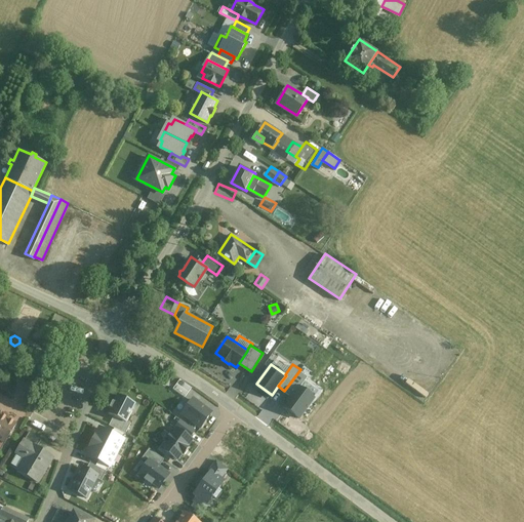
[(284,391),(290,395),(298,385),(299,386),(308,375),(300,369),(284,391)]
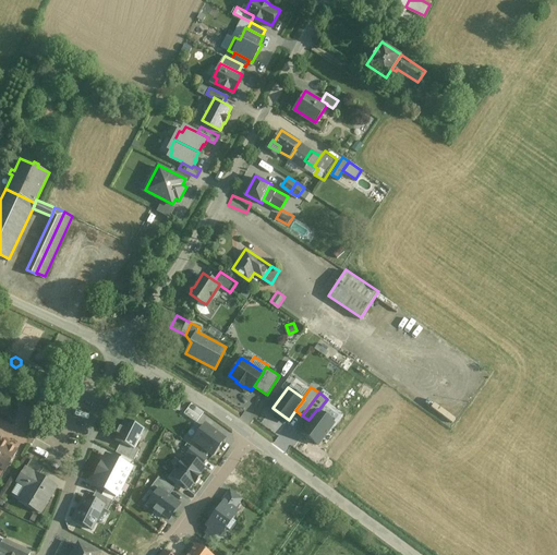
[(204,410),(192,401),(189,407),(201,415),(204,410)]
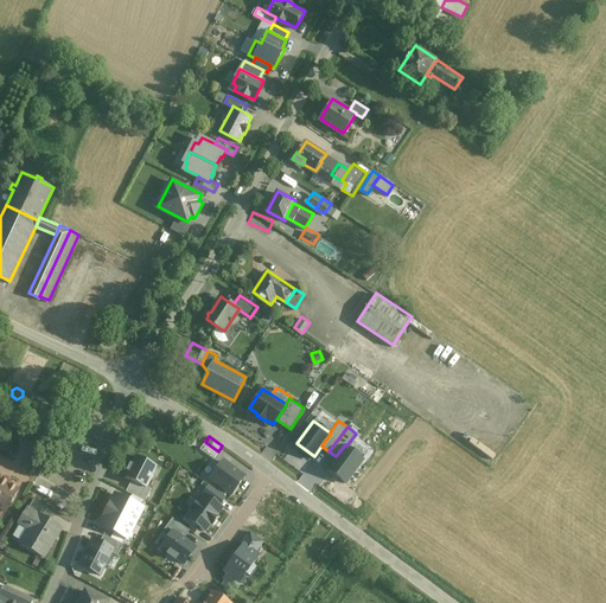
[(214,457),(218,451),(205,442),(201,448),(214,457)]
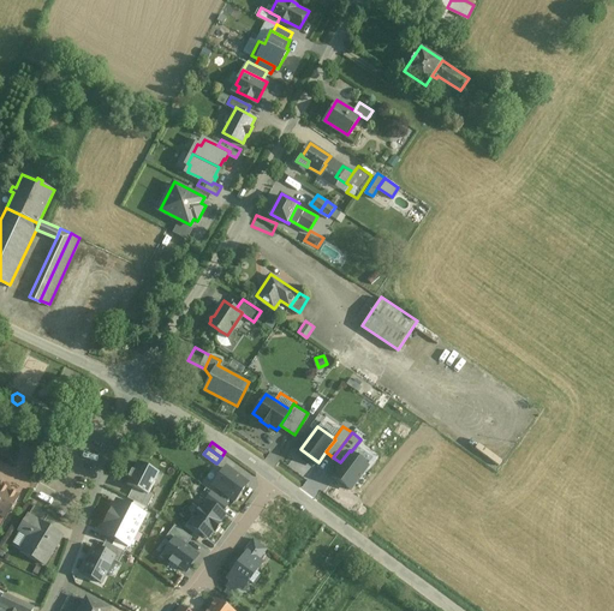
[(351,487),(368,463),(351,451),(350,450),(340,462),(332,473),(351,487)]
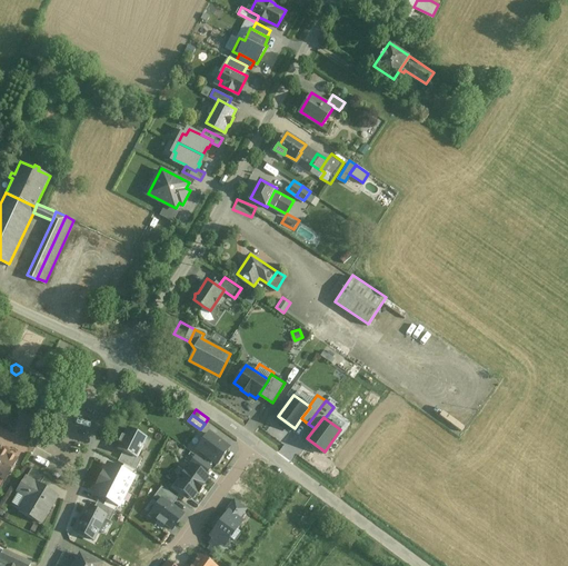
[(138,456),(148,436),(128,426),(125,434),(122,434),(119,440),(121,440),(118,447),(123,449),(138,456)]
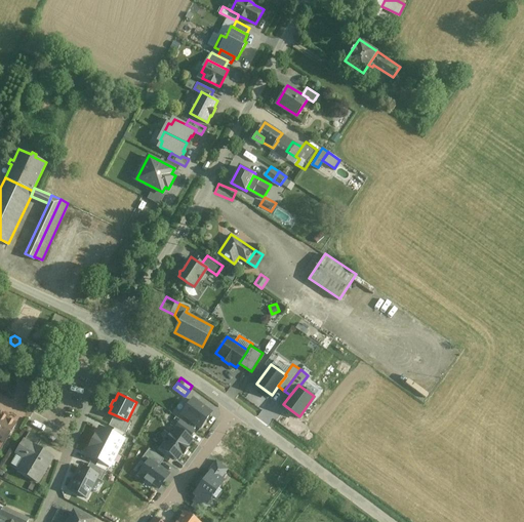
[(212,411),(193,398),(183,411),(202,426),(212,411)]
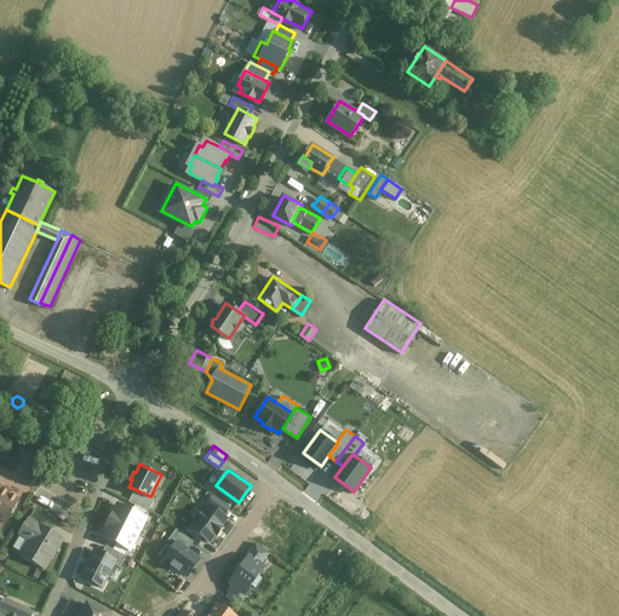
[(0,530),(6,522),(19,499),(0,487),(0,530)]
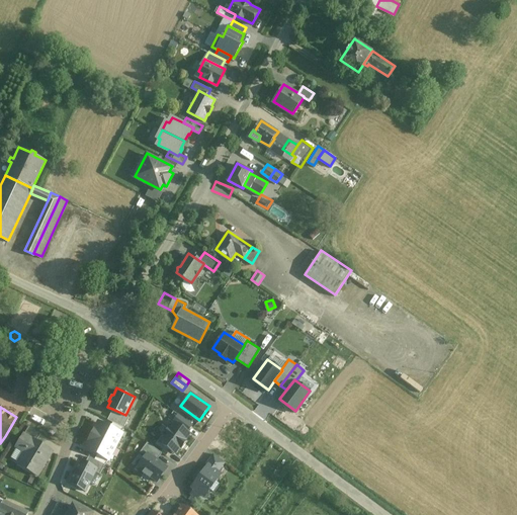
[(108,418),(113,421),(124,426),(130,417),(125,415),(112,409),(108,418)]
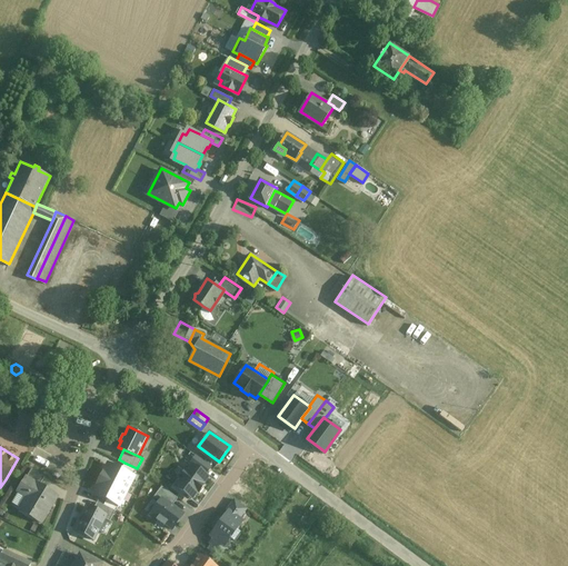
[(192,463),(207,473),(212,465),(196,454),(190,463),(192,464),(192,463)]
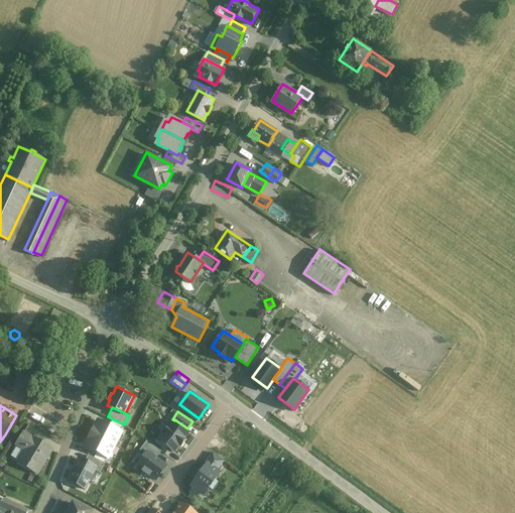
[(92,431),(115,443),(122,430),(121,430),(110,424),(99,418),(92,431)]
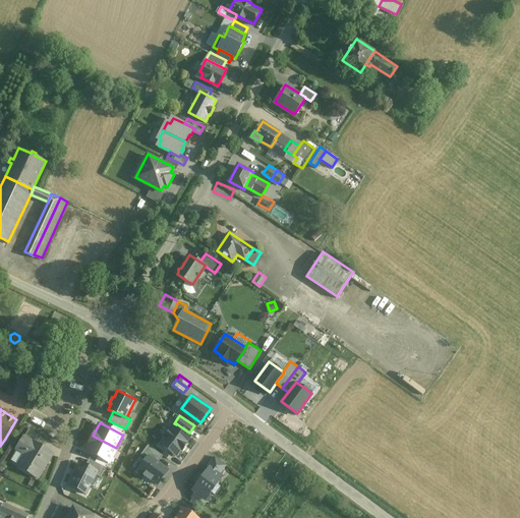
[(114,423),(111,428),(122,435),(125,428),(114,423)]
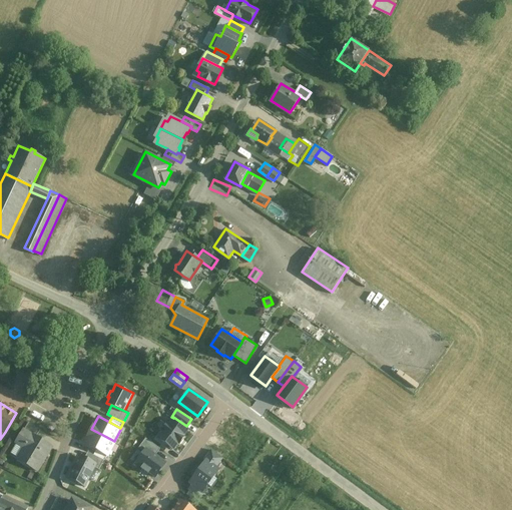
[(159,437),(173,447),(178,441),(180,442),(185,435),(183,434),(187,428),(186,426),(173,417),(173,418),(159,437)]
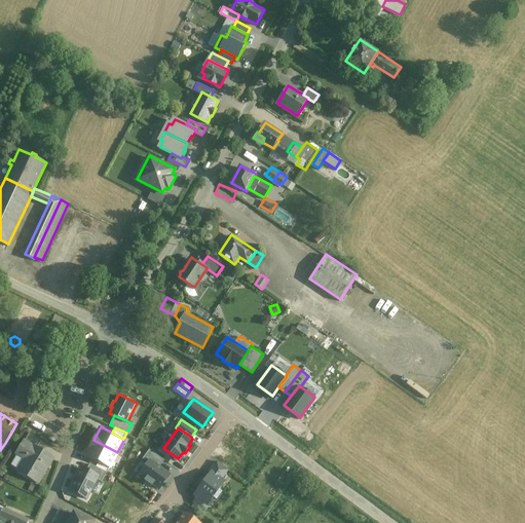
[(42,439),(30,432),(25,439),(37,446),(42,439)]
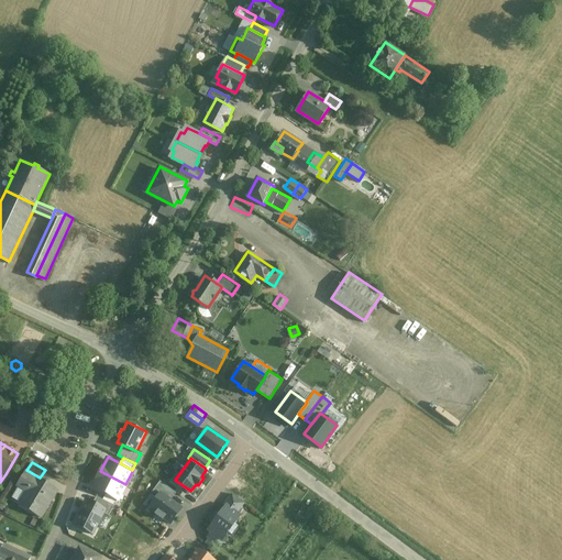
[(40,478),(26,470),(19,484),(28,490),(19,502),(41,515),(57,489),(40,478)]
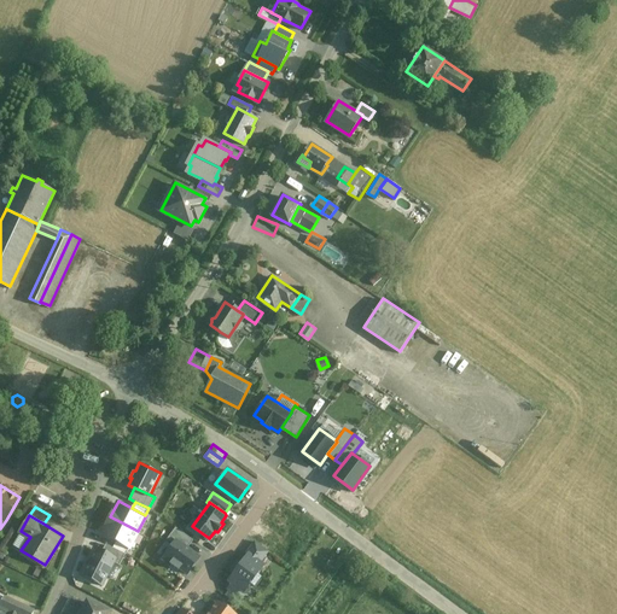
[(117,539),(129,545),(131,547),(138,531),(110,516),(103,532),(117,539)]
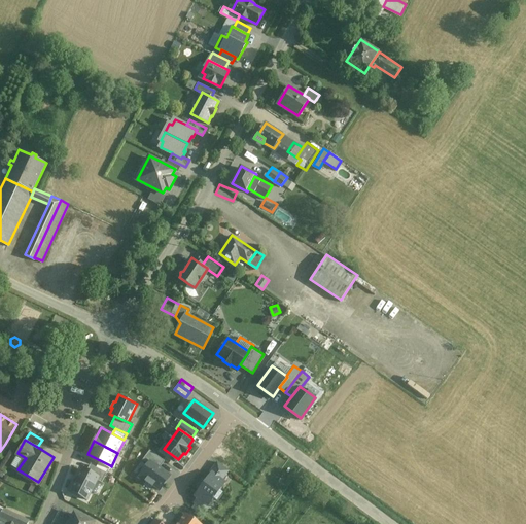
[(150,460),(160,466),(165,459),(150,449),(143,458),(149,462),(150,460)]
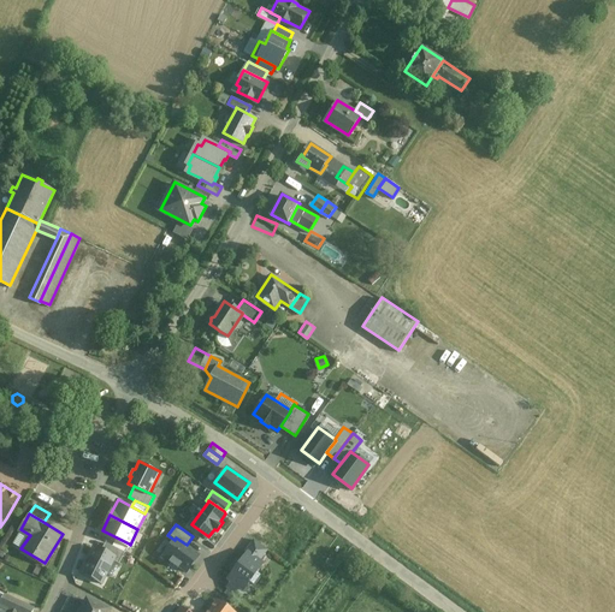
[(113,545),(125,551),(129,544),(117,538),(113,545)]
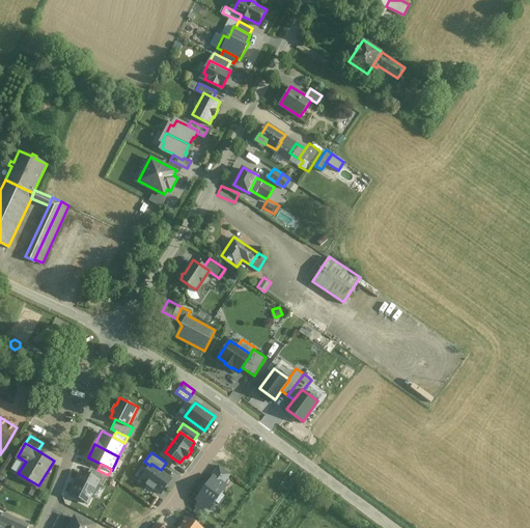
[(150,466),(141,477),(147,481),(146,483),(154,490),(156,488),(162,492),(172,478),(161,470),(151,464),(150,466)]
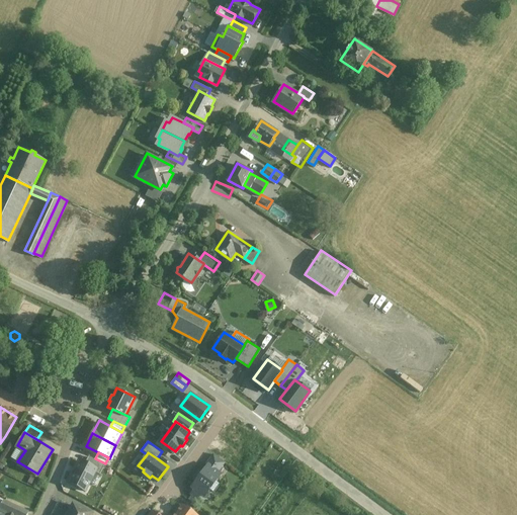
[(208,464),(218,470),(225,461),(213,452),(205,463),(208,465),(208,464)]
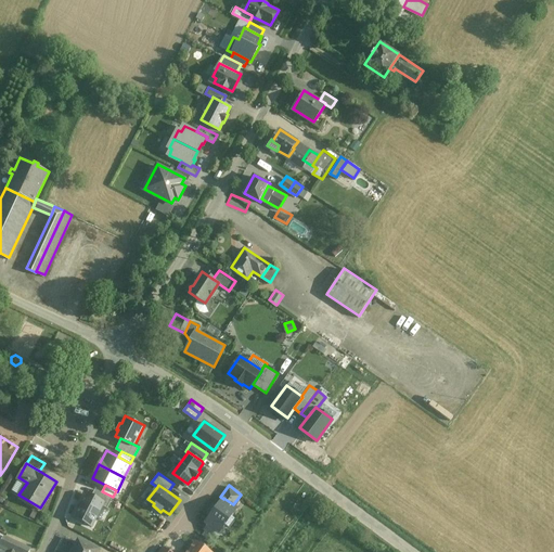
[(95,488),(91,495),(104,501),(102,504),(107,506),(113,497),(102,491),(95,488)]
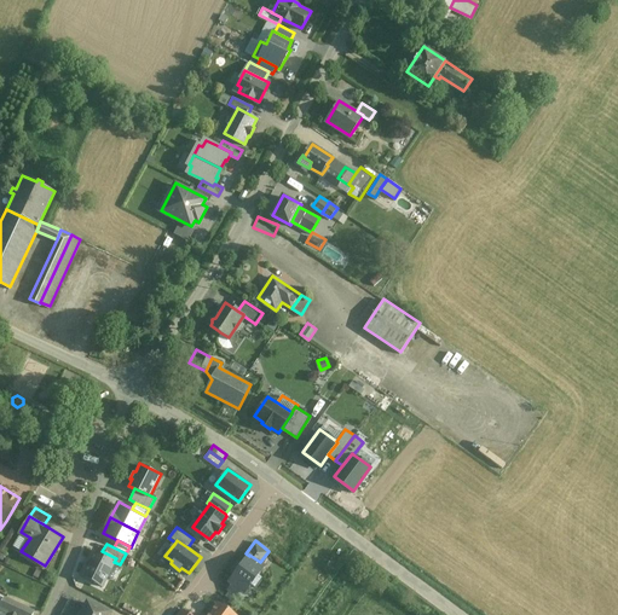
[(114,562),(116,558),(102,551),(97,549),(88,564),(87,563),(81,574),(103,585),(114,562)]
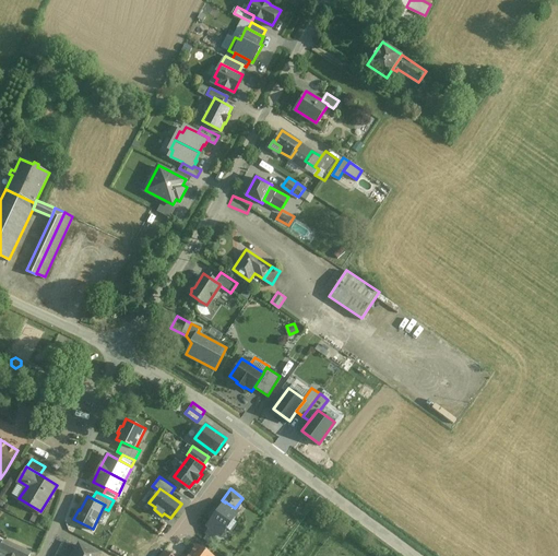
[(217,532),(222,534),(227,527),(230,529),(237,520),(234,517),(238,511),(235,508),(225,501),(225,503),(220,509),(215,506),(208,517),(212,520),(208,524),(210,527),(205,532),(213,539),(217,532)]
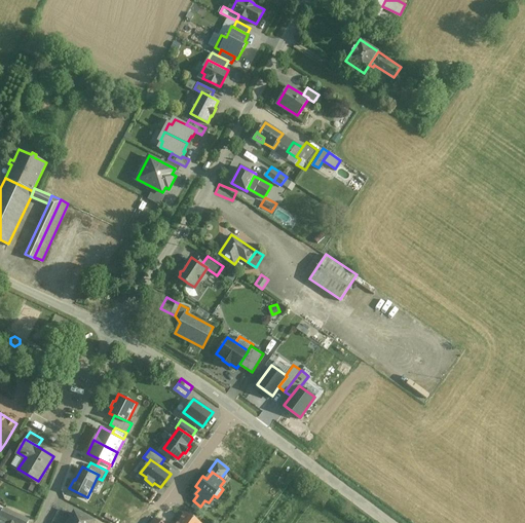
[(27,522),(29,519),(4,508),(0,516),(0,517),(1,518),(0,518),(0,522),(27,522)]
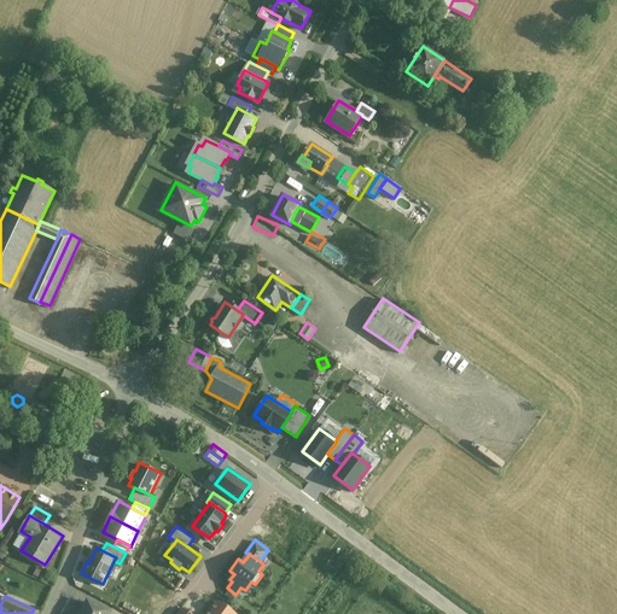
[(108,613),(111,610),(88,598),(80,613),(108,613)]
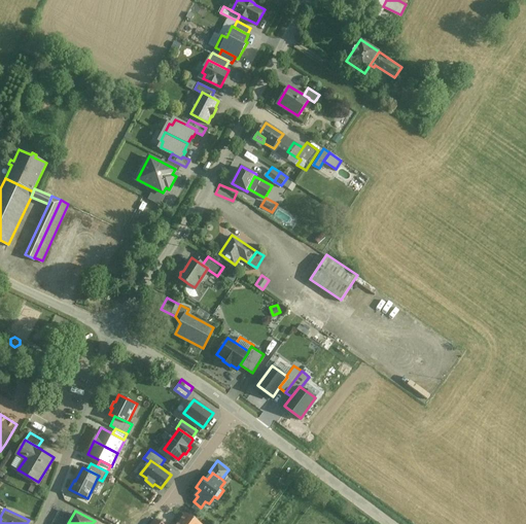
[(201,523),(186,513),(177,523),(201,523)]
